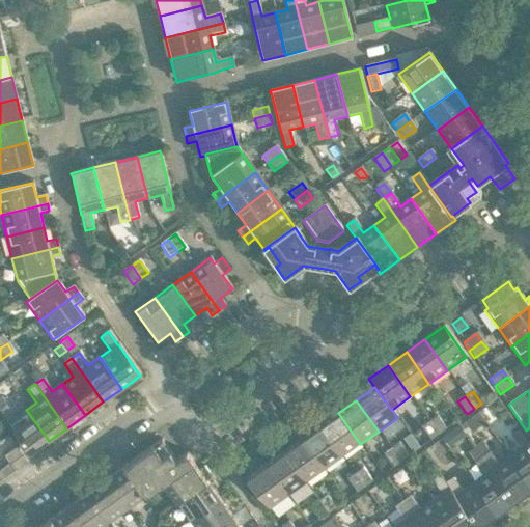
[(496,400),(487,408),(491,412),(498,414),(503,410),(496,400)]
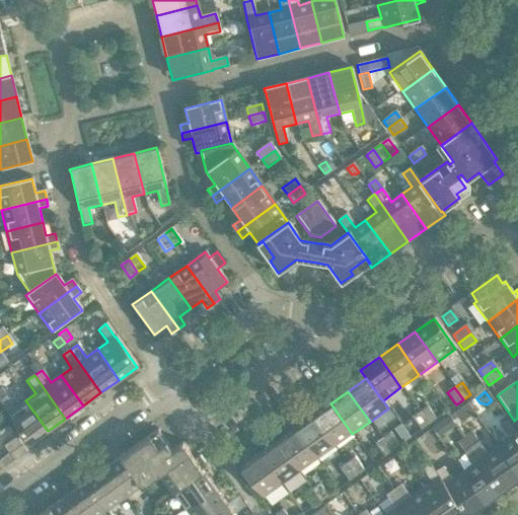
[(48,431),(25,400),(14,409),(5,395),(5,396),(0,399),(0,403),(7,414),(28,444),(48,431)]
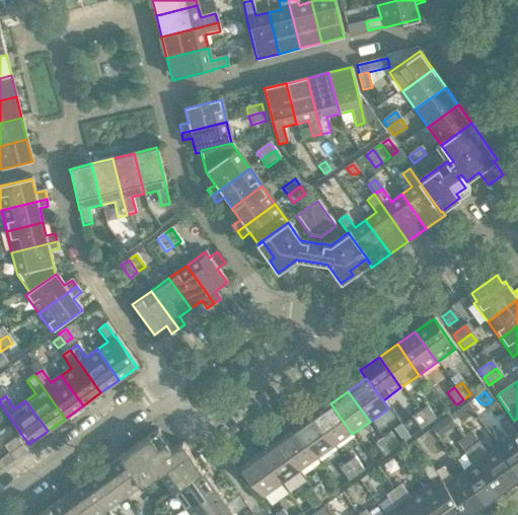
[(330,403),(312,417),(335,447),(352,434),(330,403)]
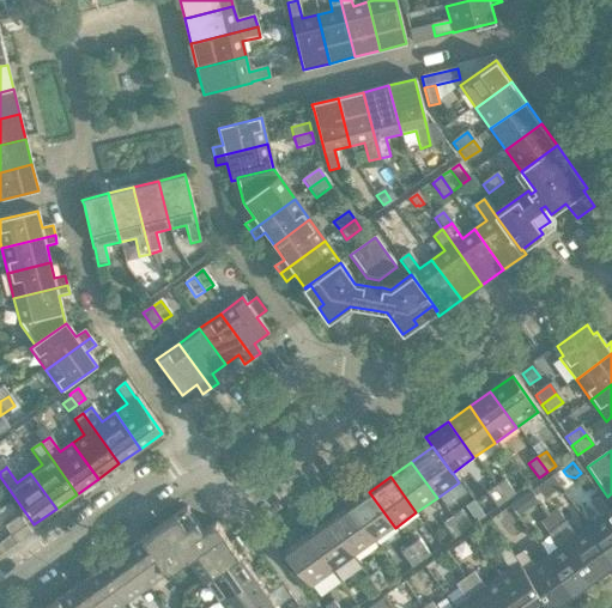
[(503,481),(495,487),(506,502),(514,496),(503,481)]
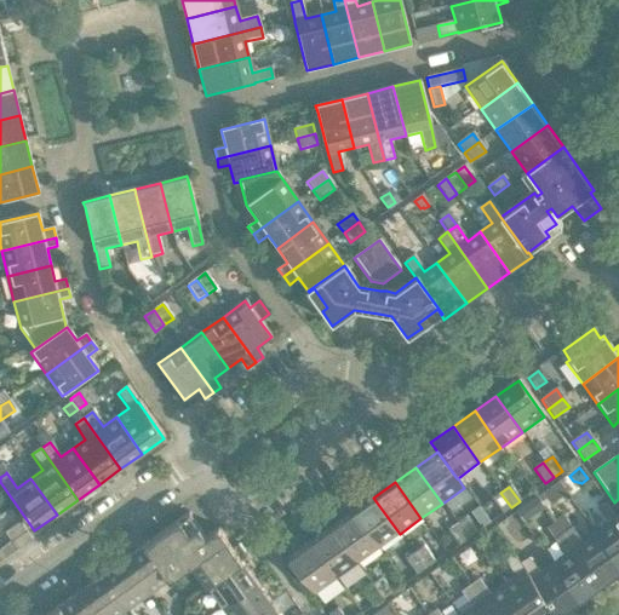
[(511,507),(500,493),(492,499),(503,515),(511,507)]
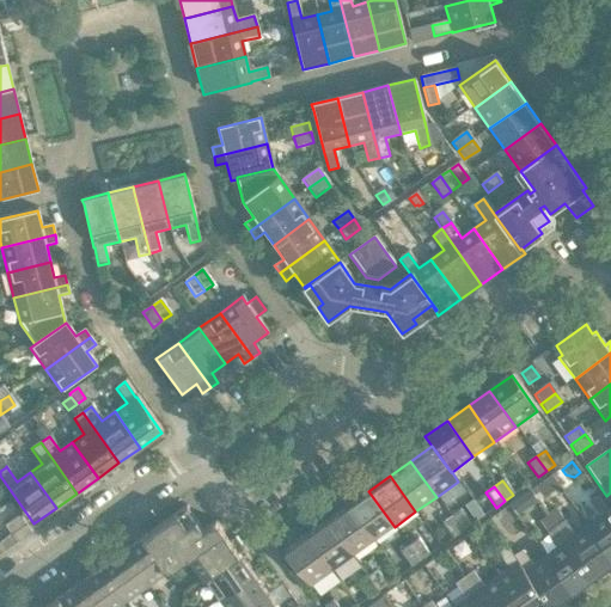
[(368,491),(348,506),(373,541),(395,527),(368,491)]
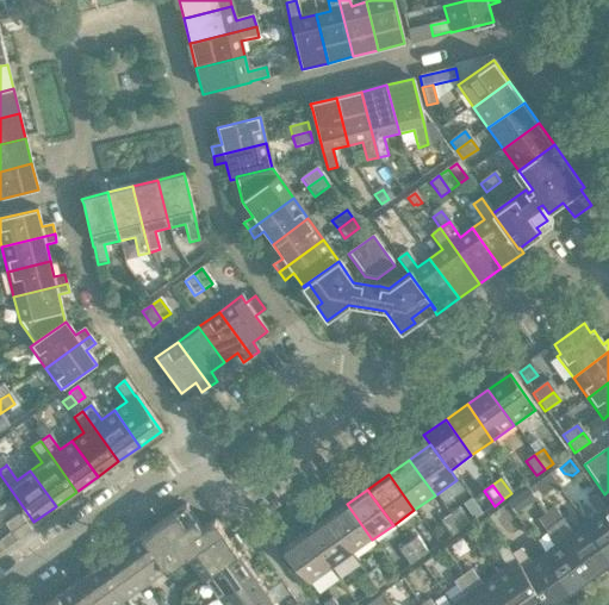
[(608,513),(607,510),(596,496),(588,501),(598,517),(585,525),(608,559),(608,513)]
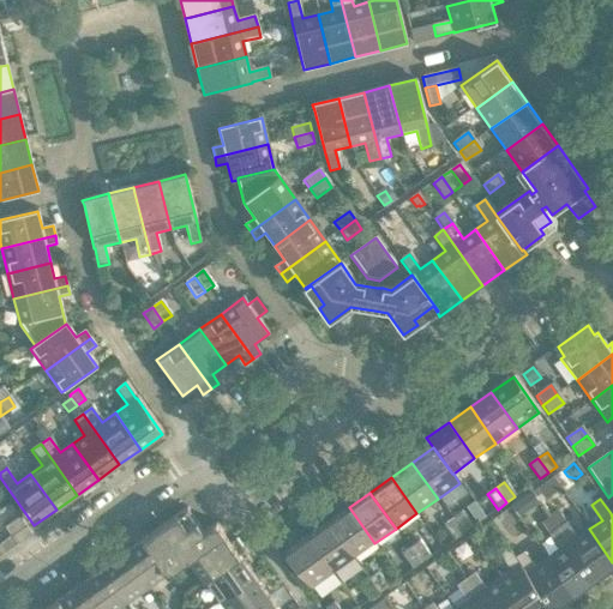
[(374,543),(349,507),(328,523),(354,559),(374,543)]
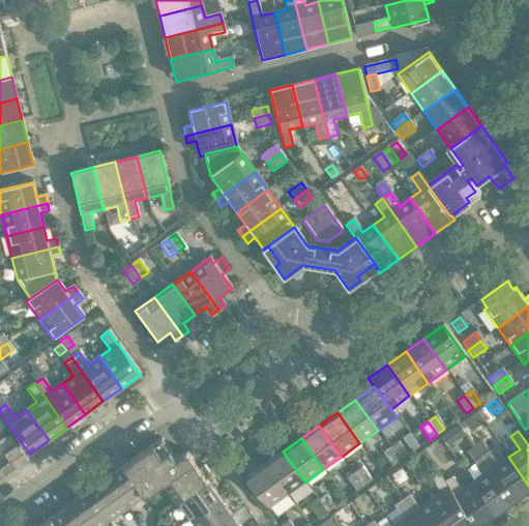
[(206,480),(198,470),(193,463),(186,453),(175,461),(160,440),(123,467),(145,497),(163,485),(175,502),(206,480)]
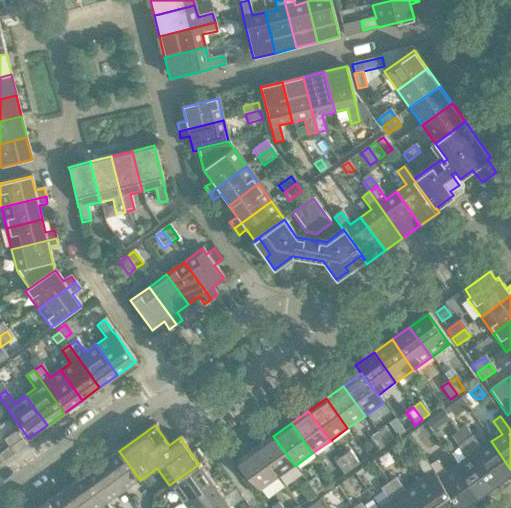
[(399,426),(393,430),(398,437),(403,433),(399,426)]
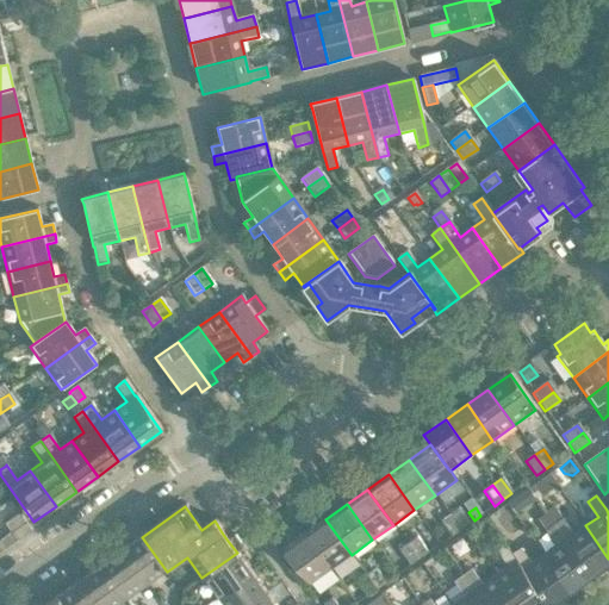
[(608,559),(585,525),(573,535),(554,509),(546,515),(553,525),(590,577),(603,567),(608,574),(608,559)]
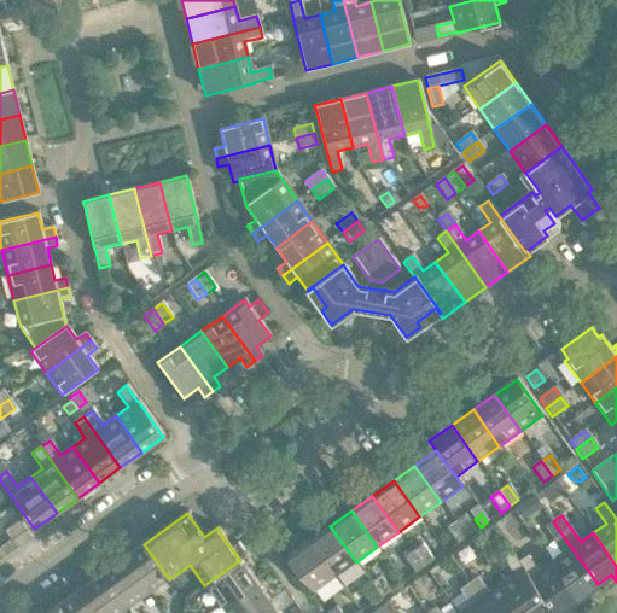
[(464,517),(455,523),(466,537),(475,531),(464,517)]
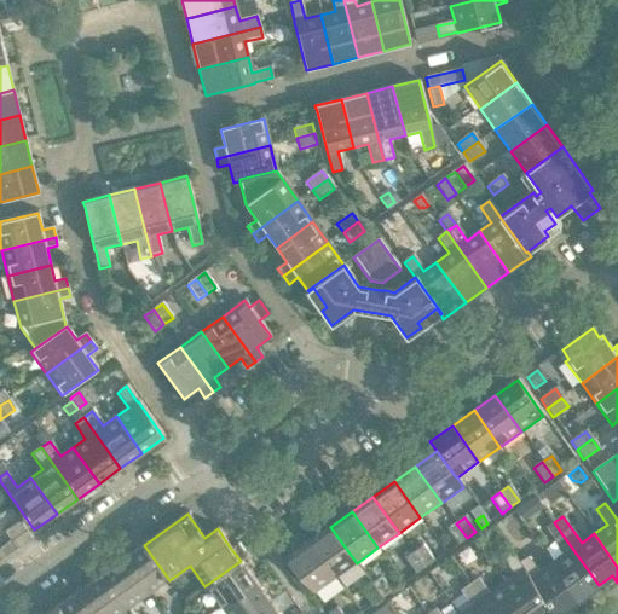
[(0,562),(33,539),(19,522),(5,533),(11,542),(0,549),(0,562)]
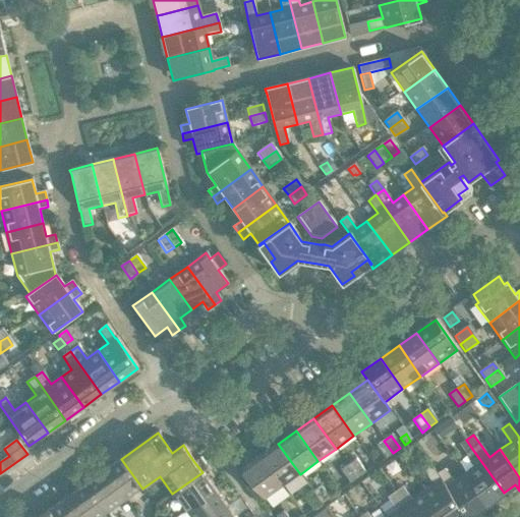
[(393,453),(384,441),(377,446),(386,458),(393,453)]
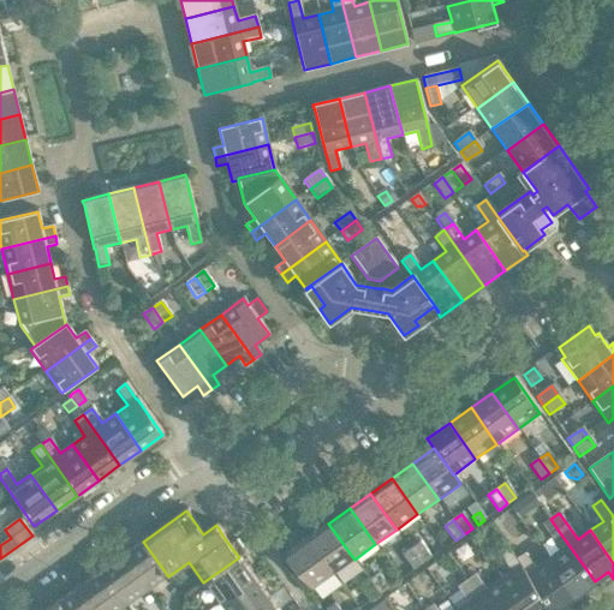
[(328,524),(308,538),(333,575),(355,560),(328,524)]
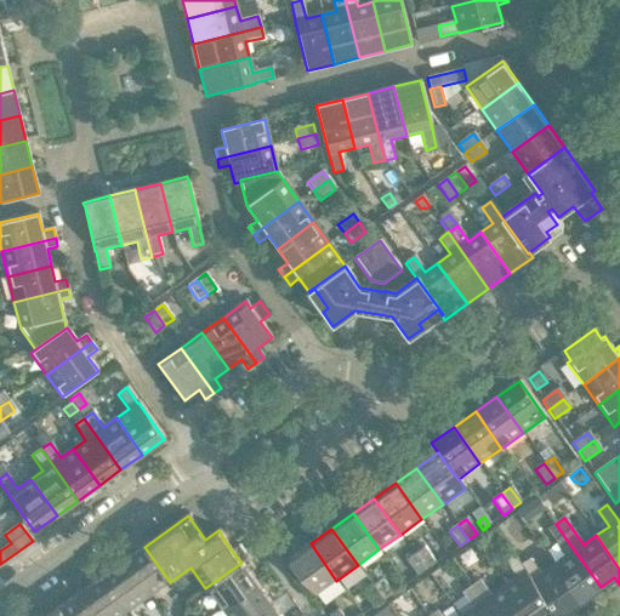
[(601,587),(563,535),(555,542),(566,557),(553,565),(586,611),(593,605),(587,597),(601,587)]
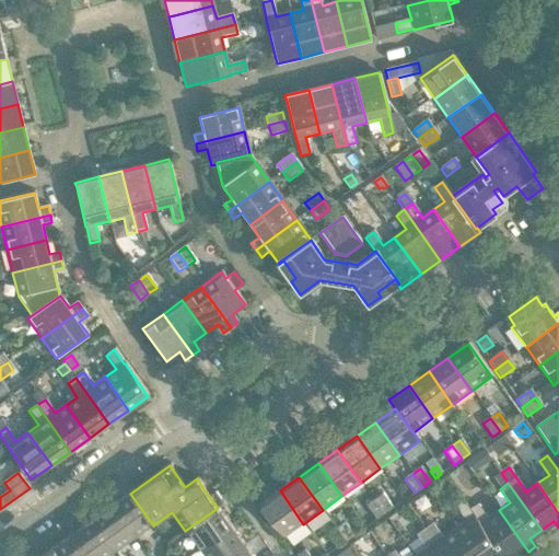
[(303,524),(280,490),(259,506),(283,539),(303,524)]
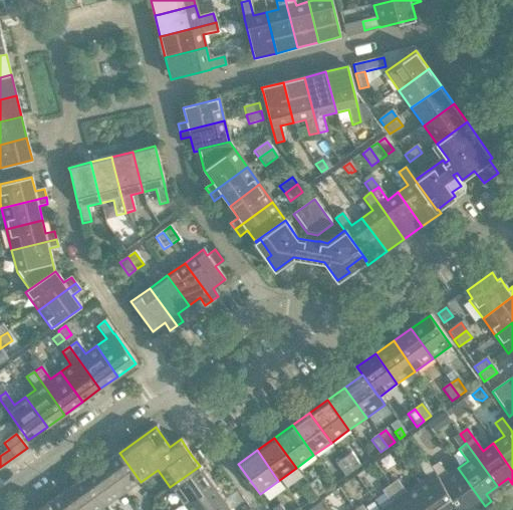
[(141,482),(119,453),(102,466),(122,495),(141,482)]
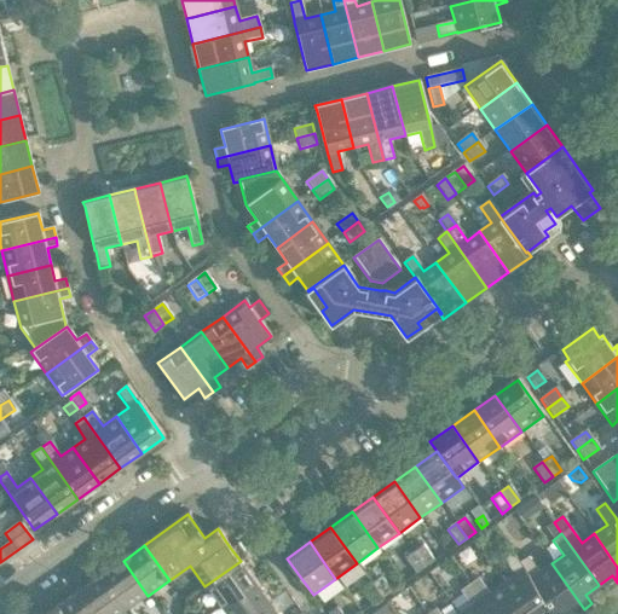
[(422,548),(414,554),(425,568),(433,562),(422,548)]
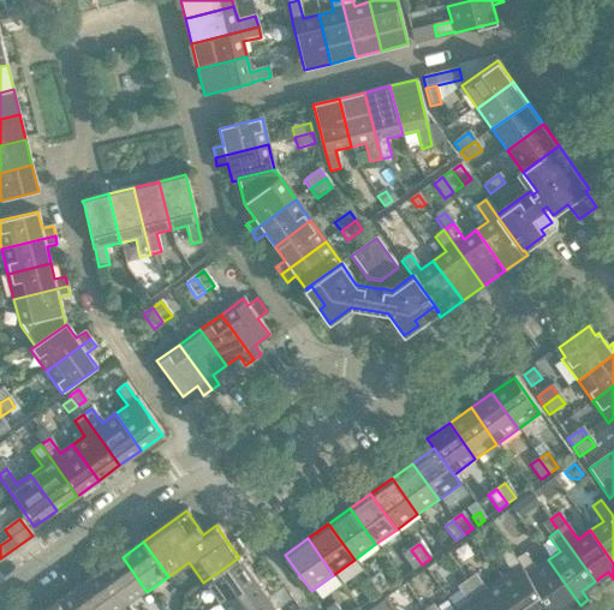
[(422,564),(411,550),(403,556),(412,572),(422,564)]
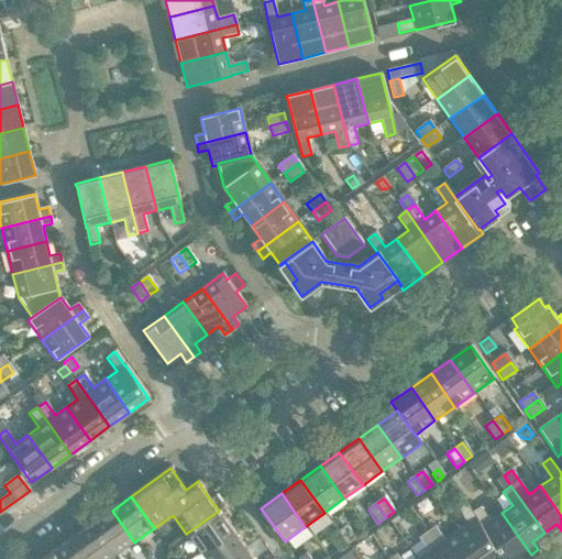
[(498,552),(472,514),(465,505),(458,511),(467,525),(455,533),(473,558),(489,558),(498,552)]
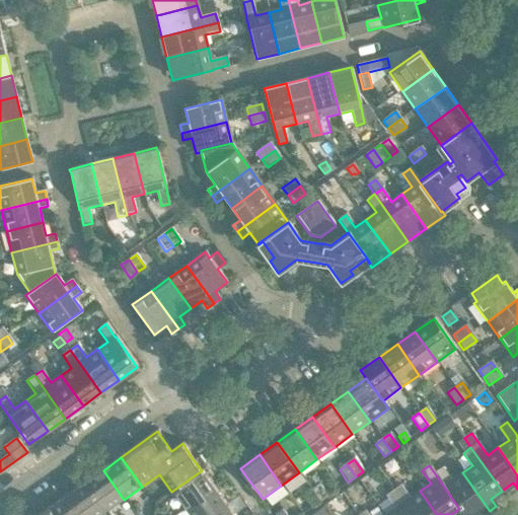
[(490,511),(462,472),(451,481),(442,467),(435,473),(459,509),(463,514),(469,514),(477,508),(482,514),(486,514),(490,511)]
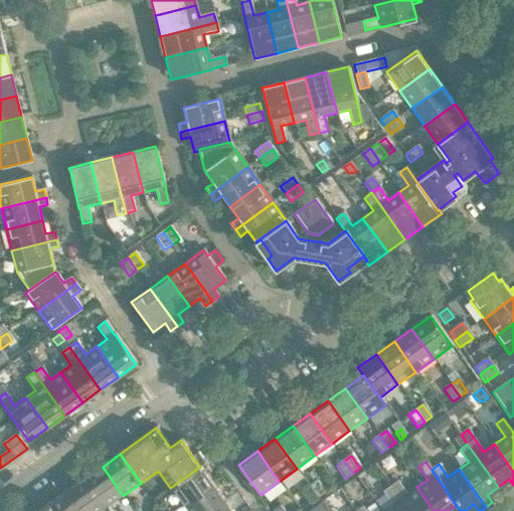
[(123,496),(103,467),(84,479),(106,508),(123,496)]
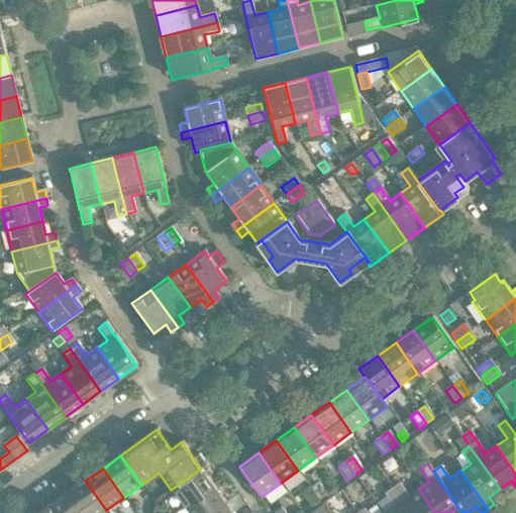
[(201,469),(171,490),(184,508),(213,487),(201,469)]
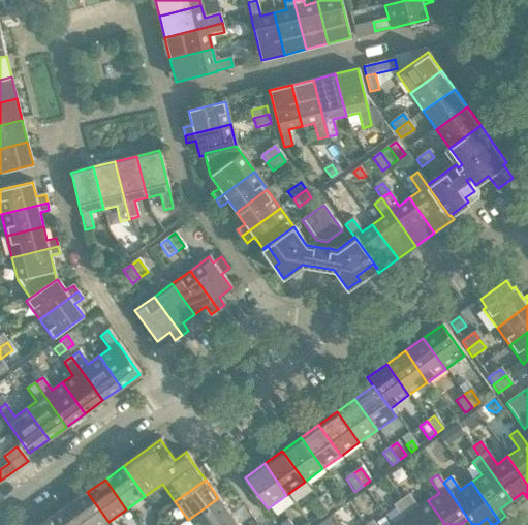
[(105,524),(109,522),(87,492),(69,505),(82,524),(105,524)]
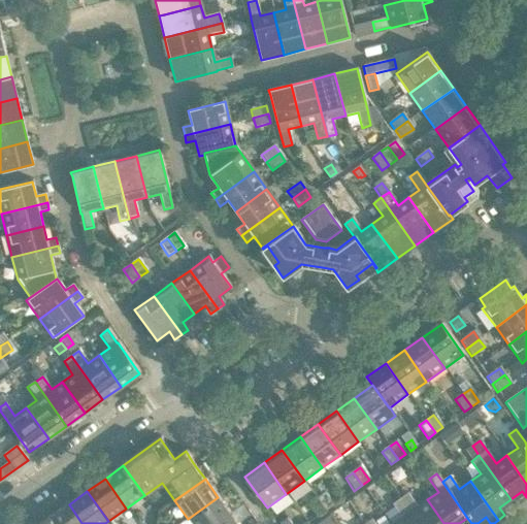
[(324,493),(317,498),(326,511),(333,505),(324,493)]
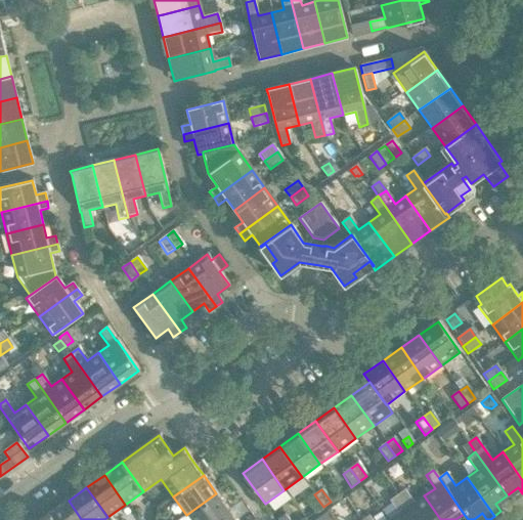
[(440,519),(424,495),(413,504),(404,490),(396,496),(413,519),(440,519)]
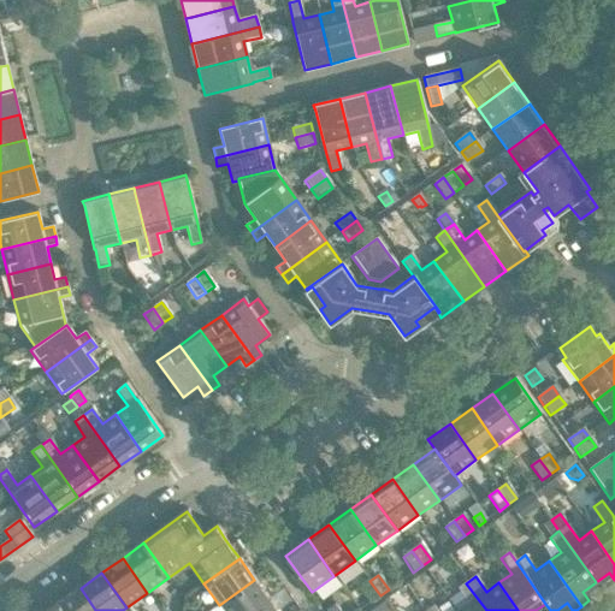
[(254,580),(219,605),(223,610),(256,610),(270,601),(254,580)]
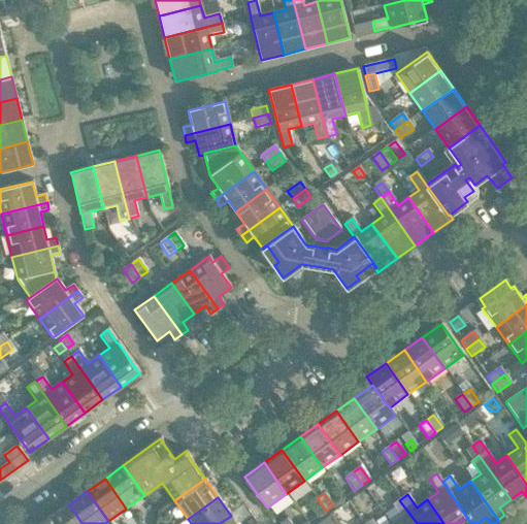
[(309,503),(318,517),(326,511),(317,498),(309,503)]
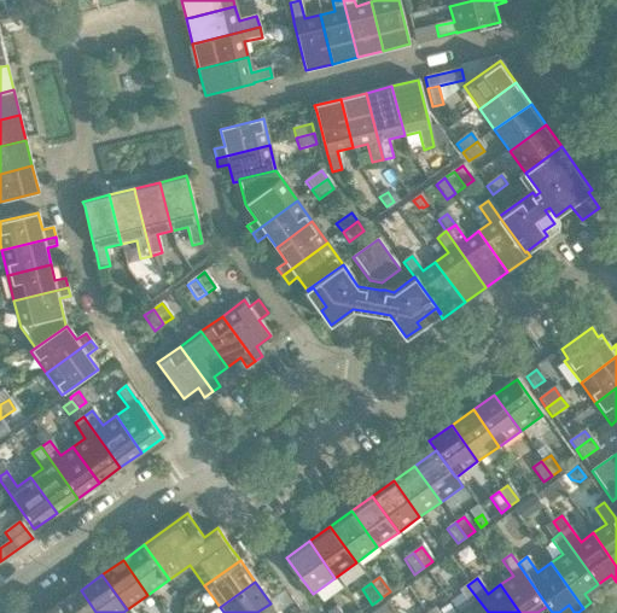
[(488,612),(467,585),(459,591),(470,606),(463,612),(488,612)]
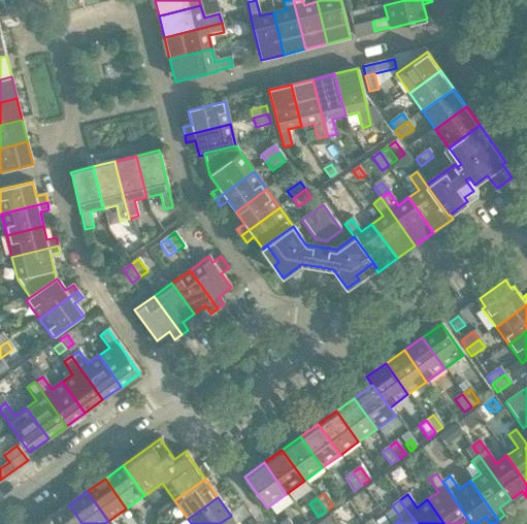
[(81,523),(69,504),(50,518),(54,523),(81,523)]
